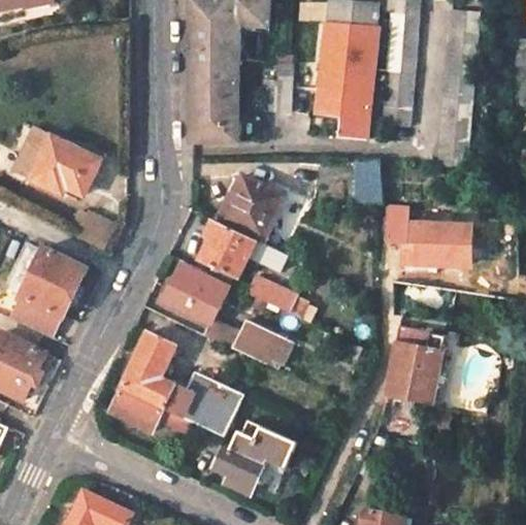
[(239,33),(269,33),(269,0),(190,0),(193,141),(240,141),(239,33)]
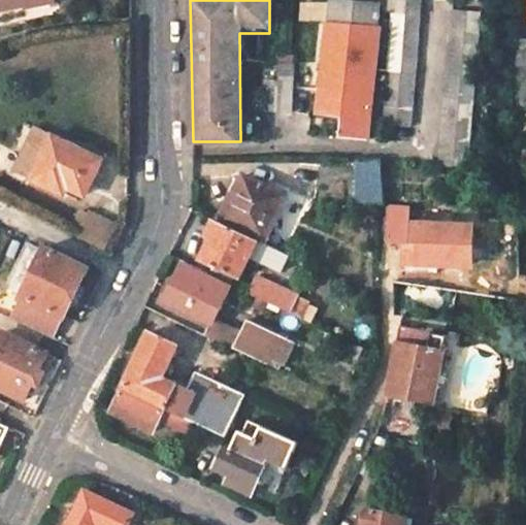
[(382,126),(407,128),(420,0),(382,0),(381,11),(390,12),(382,126)]
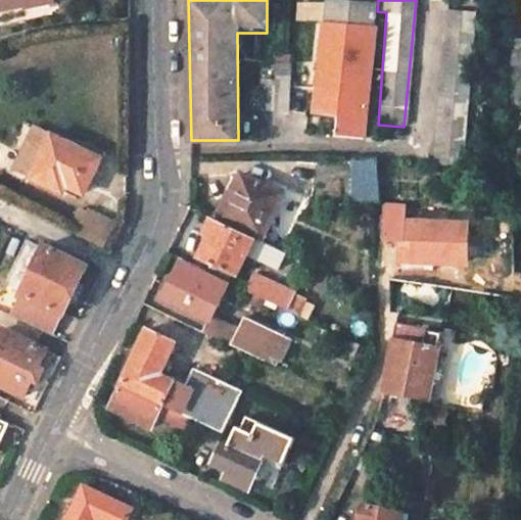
[(436,163),(465,166),(474,12),(446,11),(436,163)]
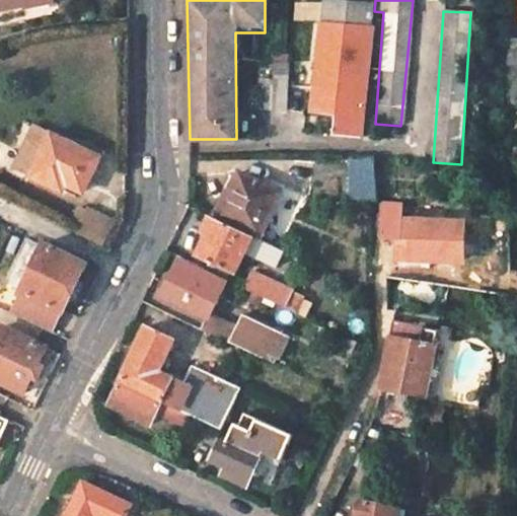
[(368,26),(318,22),(312,107),(337,111),(335,131),(360,133),(368,26)]
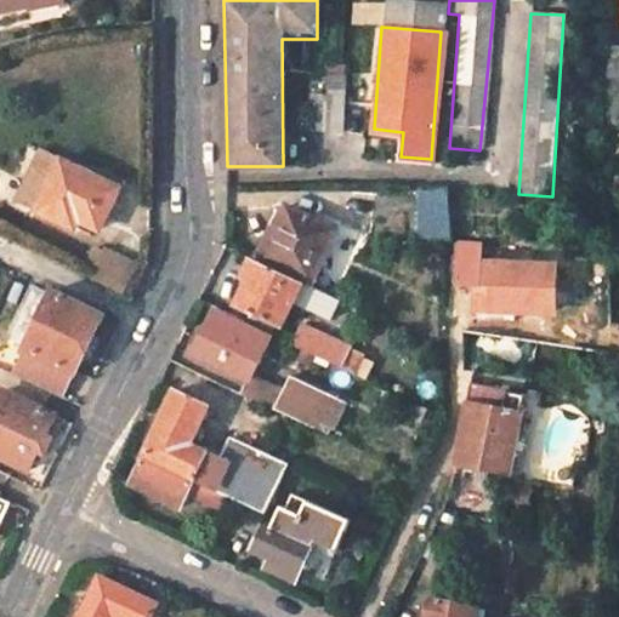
[(346,130),(350,75),(330,74),(329,93),(312,91),(310,126),(346,130)]
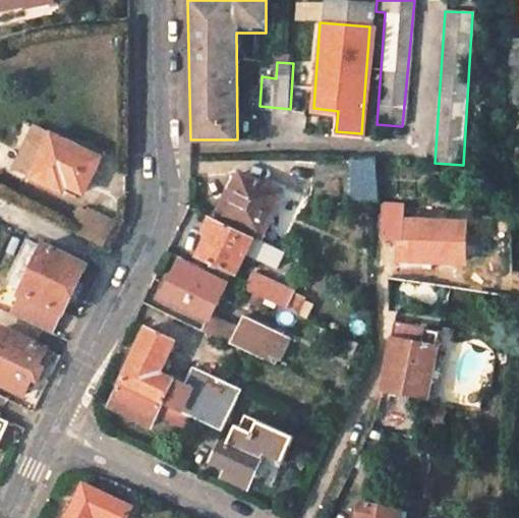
[(85,191),(102,157),(36,124),(15,167),(64,190),(68,183),(85,191)]
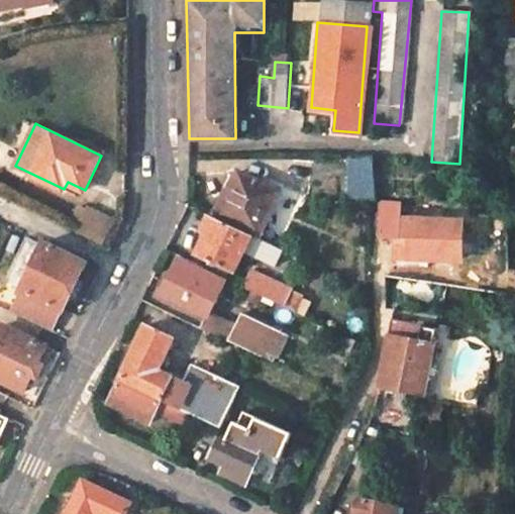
[(345,150),(348,191),(373,190),(371,148),(345,150)]
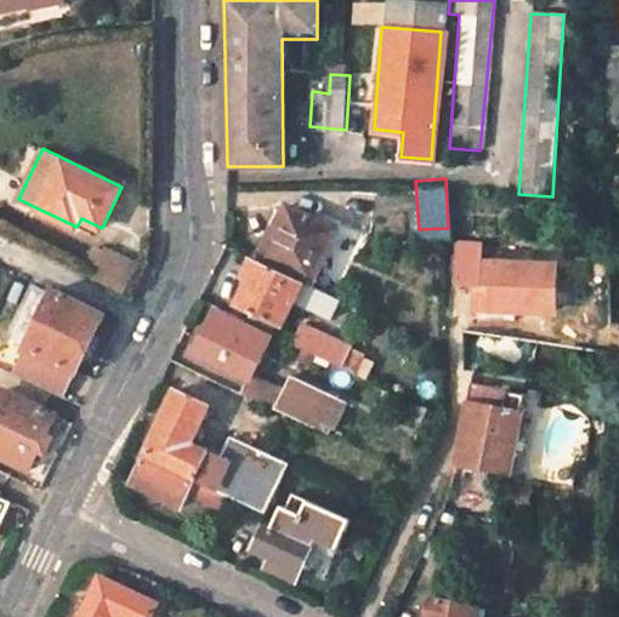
[(340,230),(291,206),(279,227),(276,226),(261,252),(316,279),(340,230)]
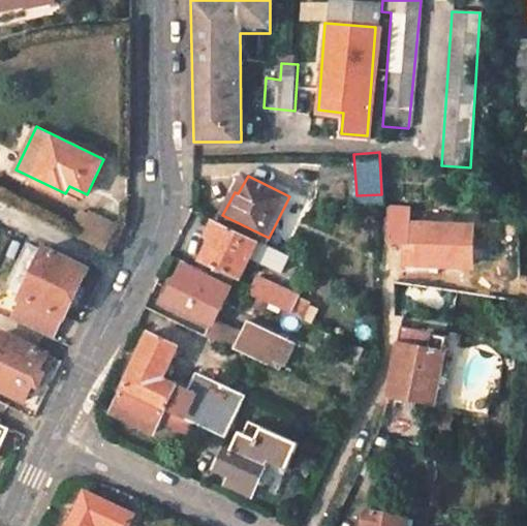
[(106,248),(117,224),(91,213),(90,215),(83,211),(72,231),(106,248)]
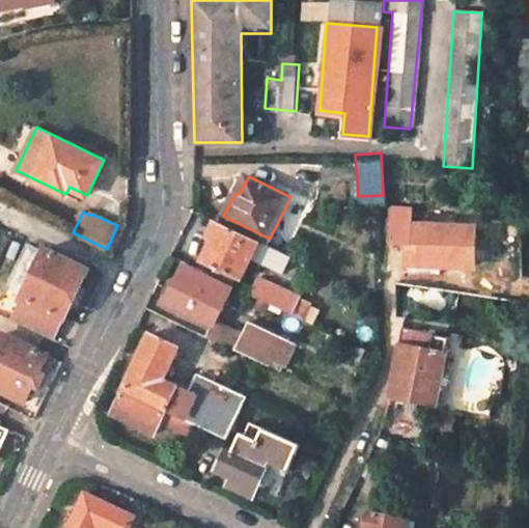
[(412,212),(393,212),(393,246),(412,247),(412,268),(474,269),(475,229),(412,227),(412,212)]
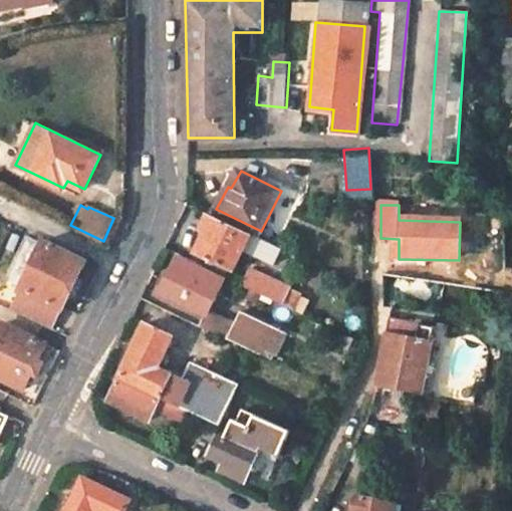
[(245,248),(277,262),(284,247),(209,212),(202,226),(209,230),(198,252),(234,269),(245,248)]
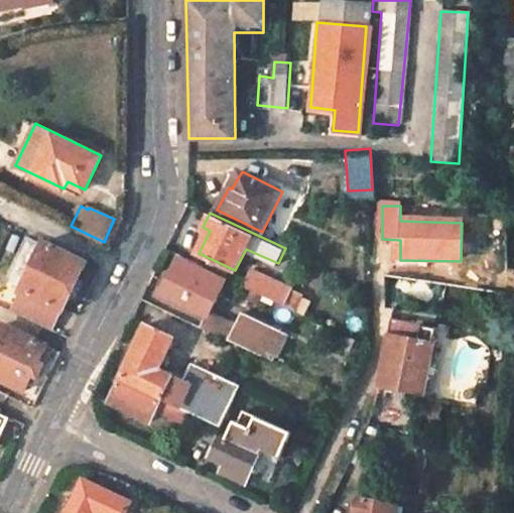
[(41,241),(27,234),(4,282),(18,289),(41,241)]
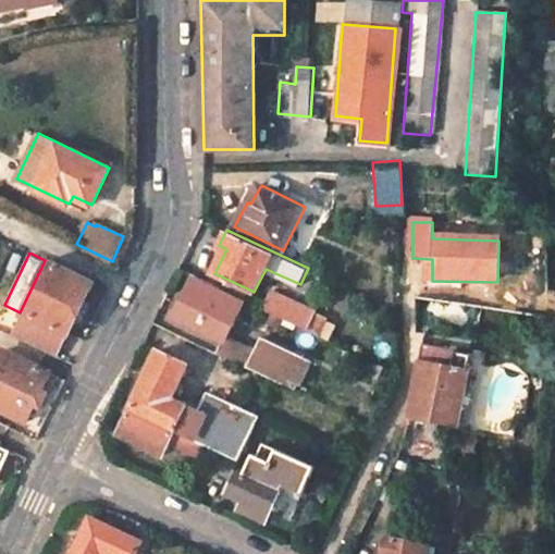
[(56,358),(93,281),(46,258),(45,260),(20,312),(9,334),(56,358)]
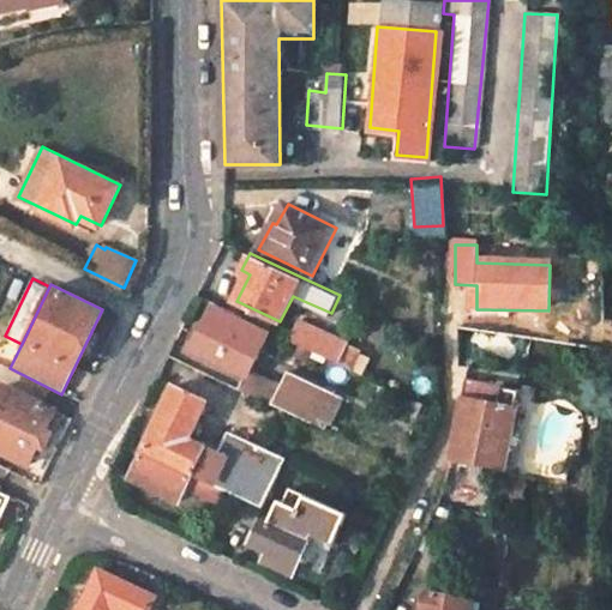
[(249,380),(269,336),(211,308),(190,352),(249,380)]
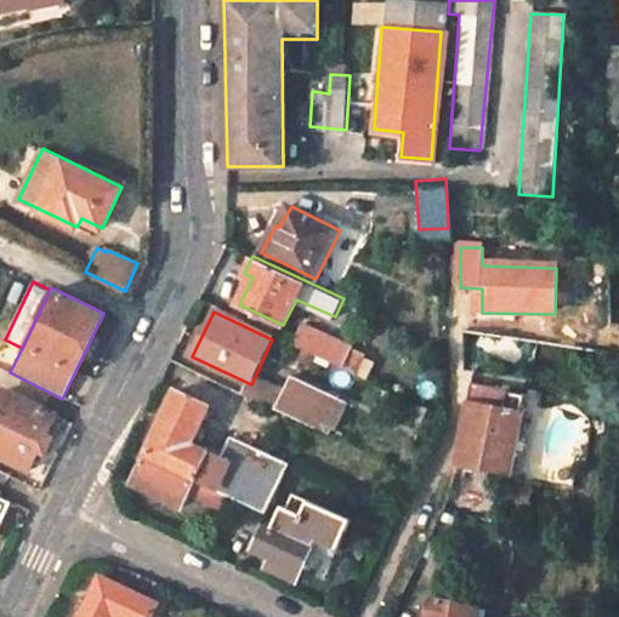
[(351,350),(301,327),(293,344),(342,367),(351,350)]
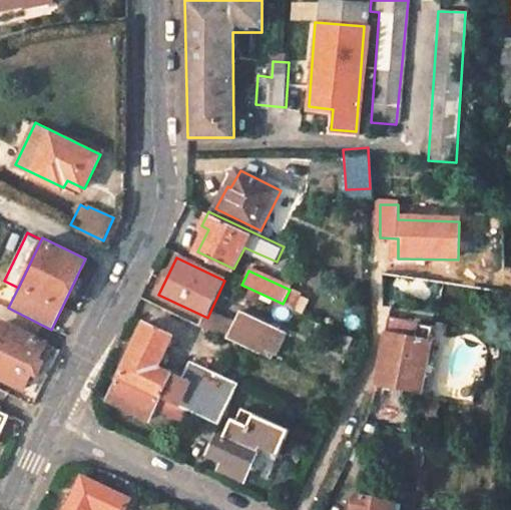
[(229,341),(262,356),(275,329),(242,314),(234,331),(229,341)]
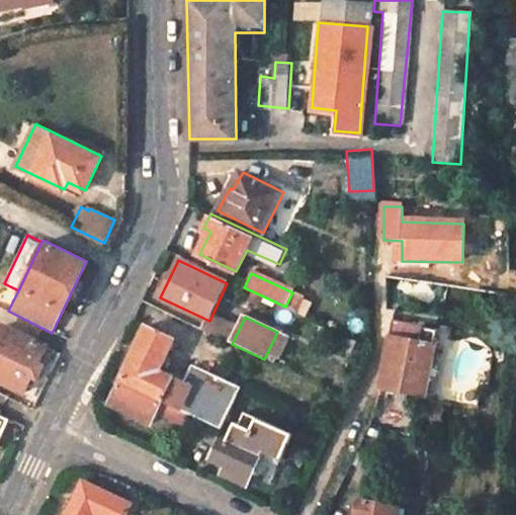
[(204,331),(232,344),(237,334),(209,321),(204,331)]
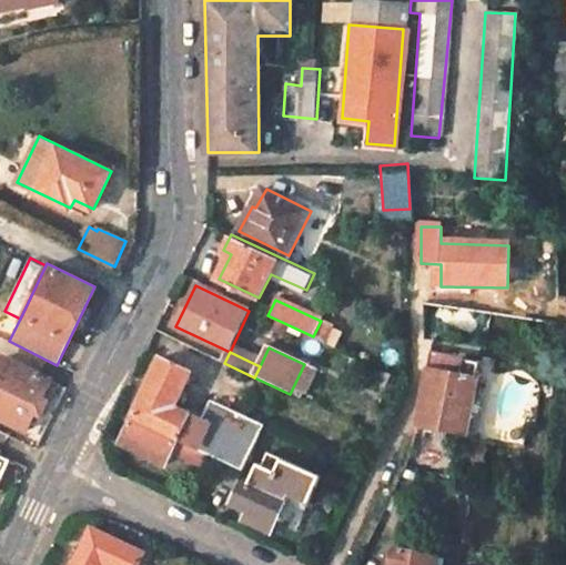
[(418,424),(468,432),(477,361),(432,353),(418,424)]
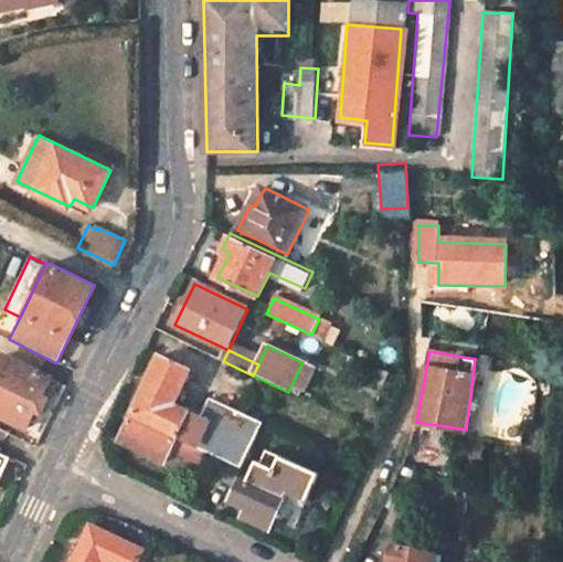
[(0,415),(24,428),(49,379),(1,356),(0,358),(0,415)]
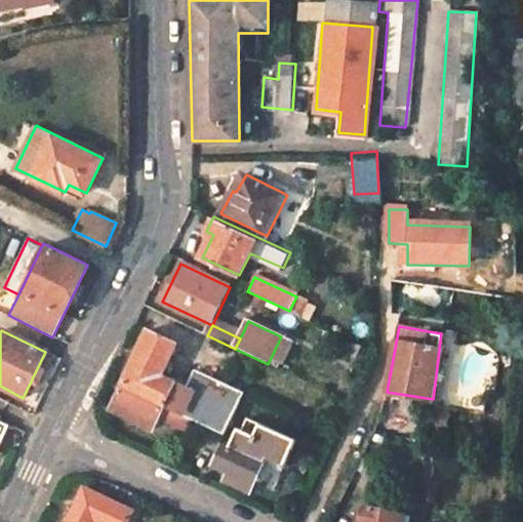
[(161,377),(176,347),(149,331),(120,387),(176,414),(188,391),(161,377)]
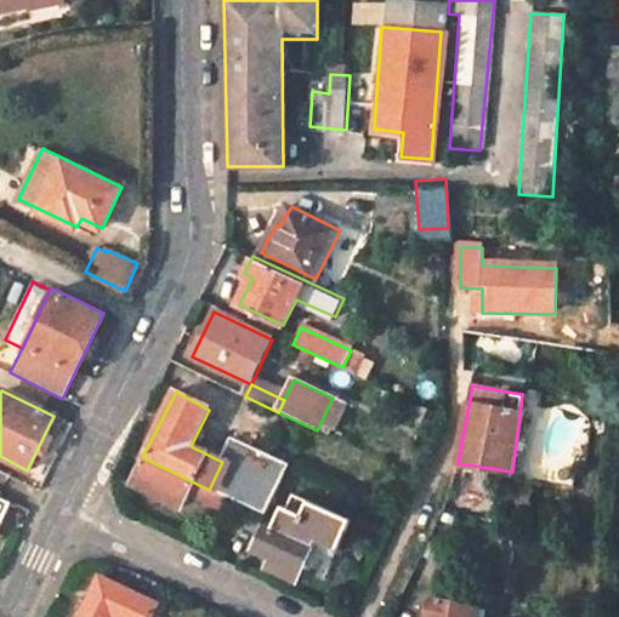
[(288,466),(232,444),(222,462),(209,490),(220,496),(262,515),(288,466)]
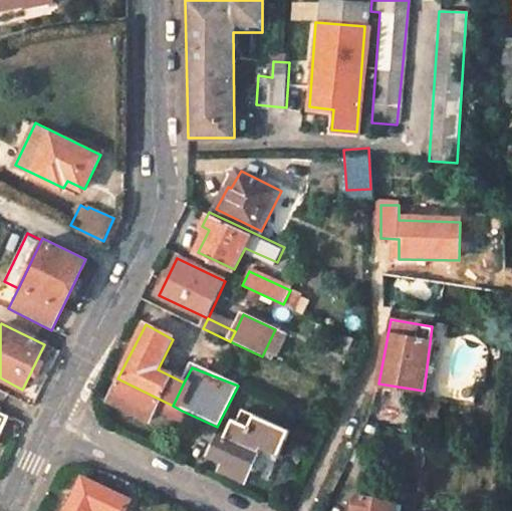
[(117,378),(107,402),(147,421),(154,407),(161,411),(159,413),(177,422),(182,411),(173,406),(117,378)]
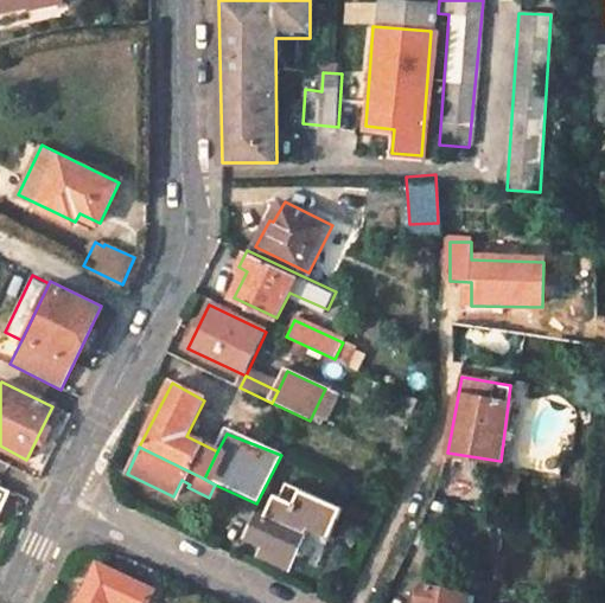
[(345,510),(290,483),(282,498),(278,494),(266,517),(259,513),(248,534),(265,543),(260,552),(290,568),(310,527),(331,538),(345,510)]
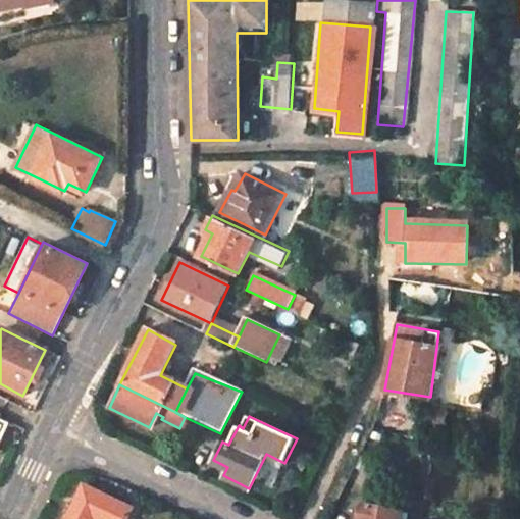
[(151,518),(152,518),(105,497),(94,518),(151,518)]
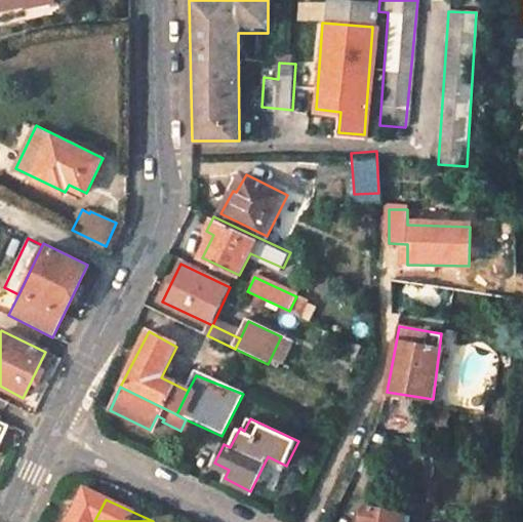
[(362,521),(398,521),(399,515),(365,509),(362,521)]
